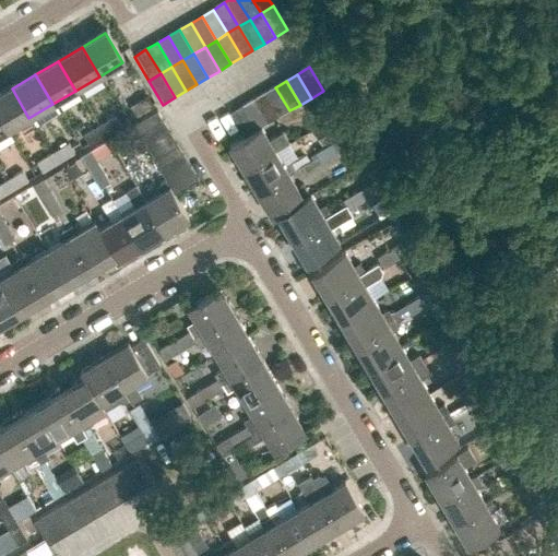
[(289,110),(275,87),(263,94),(277,118),(289,110)]
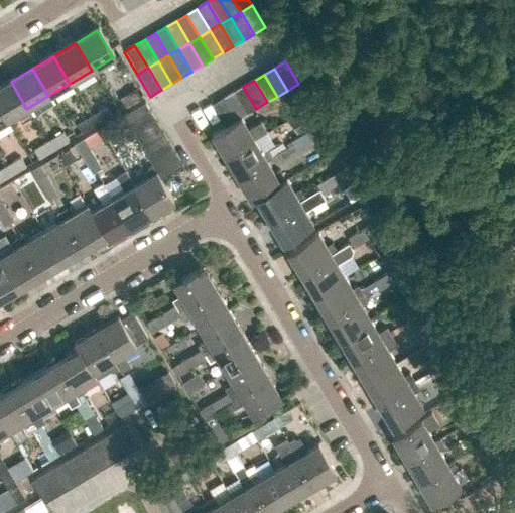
[(0,112),(5,122),(26,109),(11,82),(0,88),(0,112)]
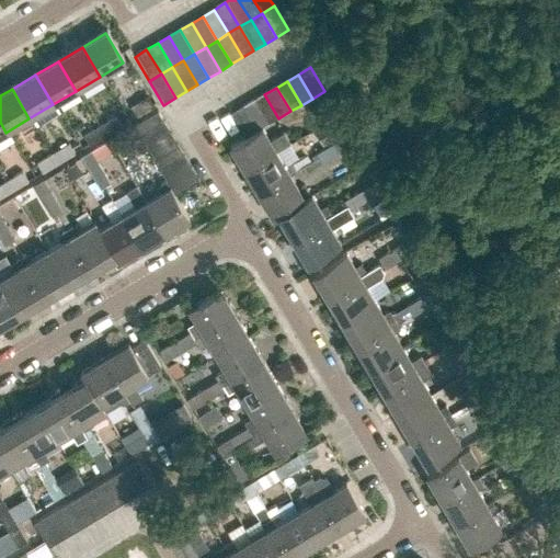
[(278,118),(264,94),(253,101),(267,125),(278,118)]
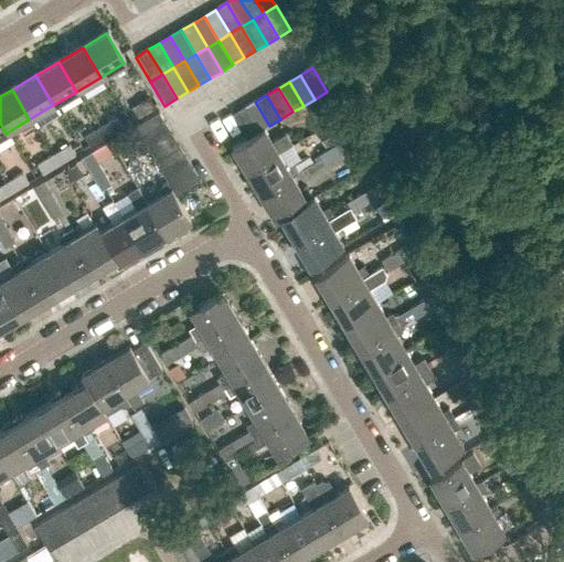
[(331,109),(325,97),(314,103),(320,116),(331,109)]
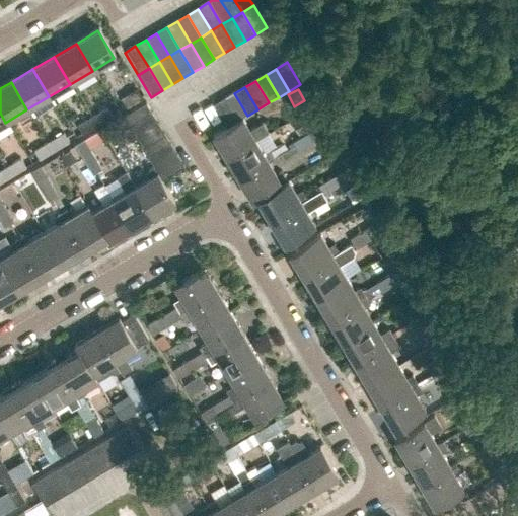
[(125,111),(141,101),(135,91),(120,101),(125,111)]
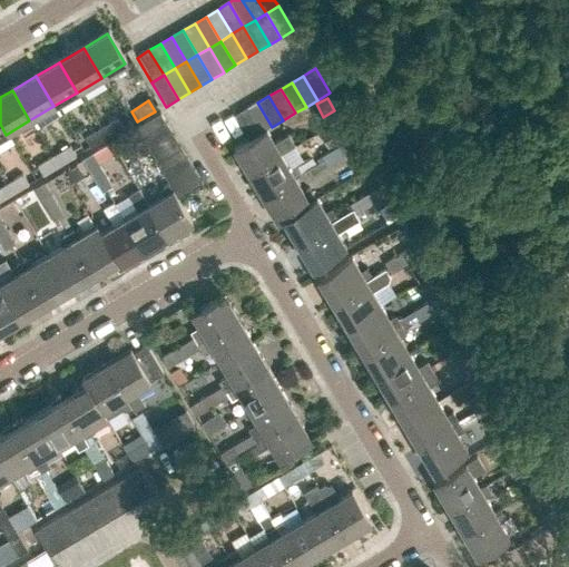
[(272,127),(257,103),(246,109),(261,134),(264,132),(272,127)]
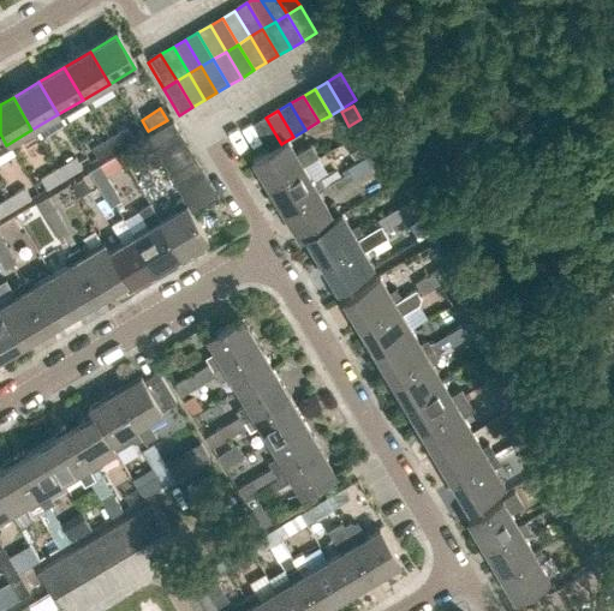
[(281,144),(266,118),(252,126),(268,153),(281,144)]
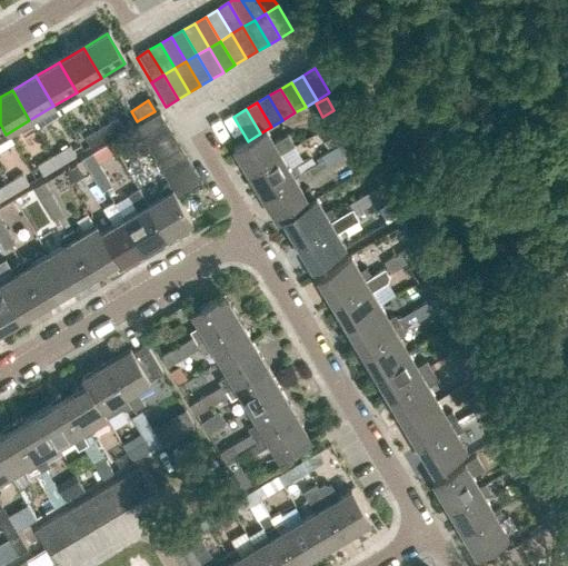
[(140,142),(165,128),(157,115),(132,130),(140,142)]
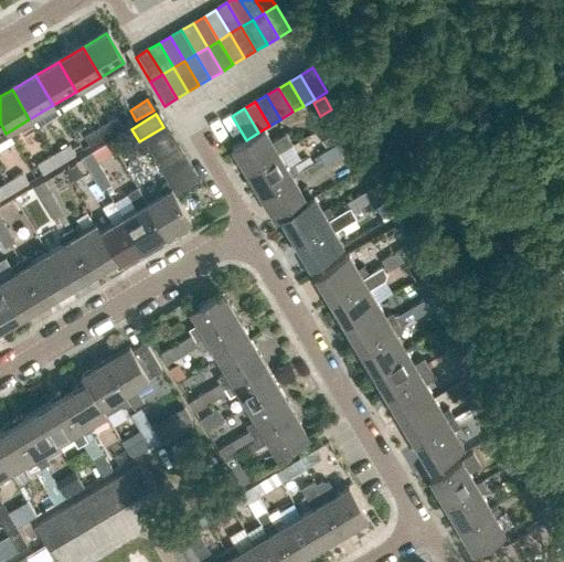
[(115,118),(97,129),(104,139),(121,129),(115,118)]
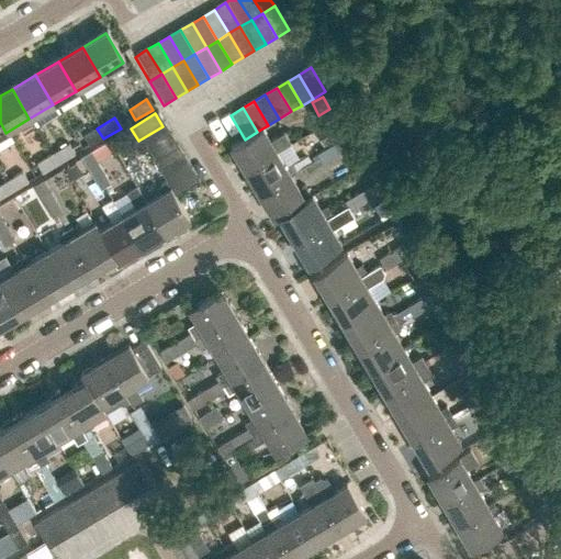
[(336,119),(313,132),(323,148),(346,135),(336,119)]
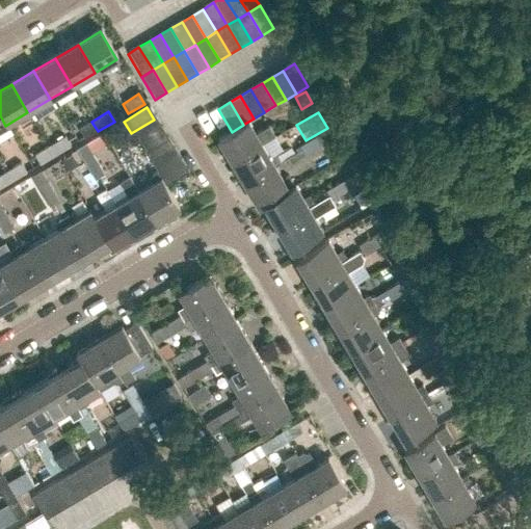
[(137,143),(160,130),(154,120),(131,133),(137,143)]
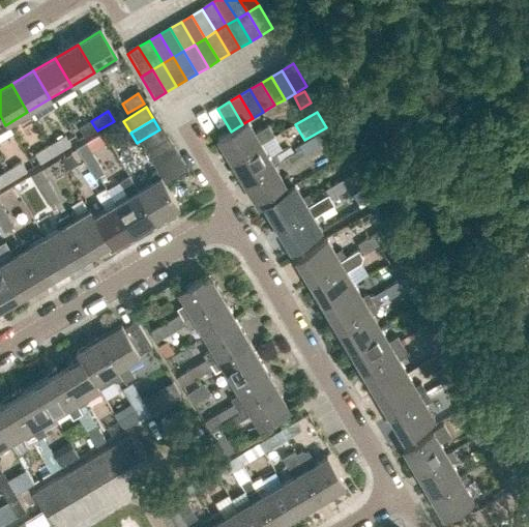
[(97,130),(91,121),(78,129),(84,139),(97,130)]
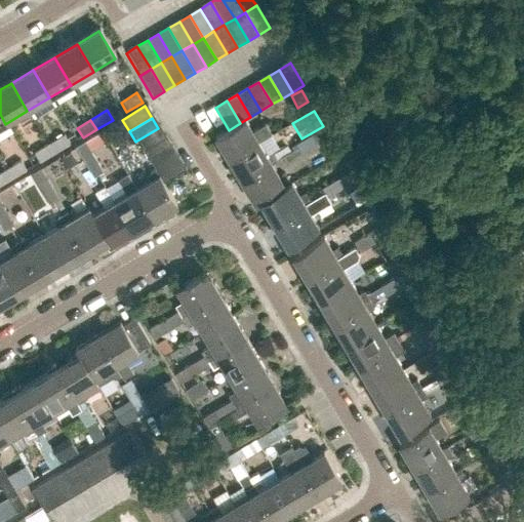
[(229,130),(214,138),(228,161),(256,144),(257,144),(271,136),(265,126),(251,133),(243,121),(240,123),(229,130)]
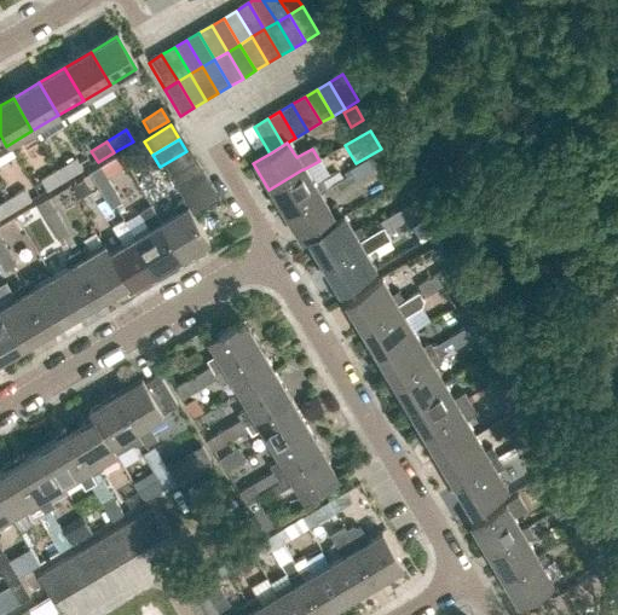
[(381,150),(364,161),(370,172),(387,161),(381,150)]
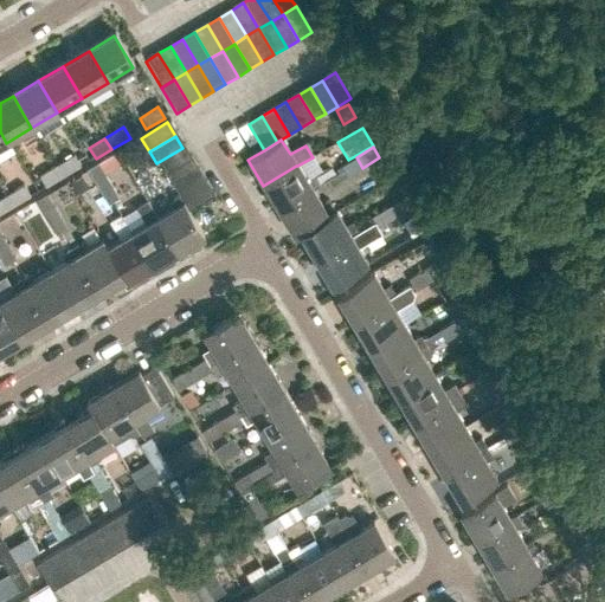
[(163,176),(190,160),(182,148),(156,163),(163,176)]
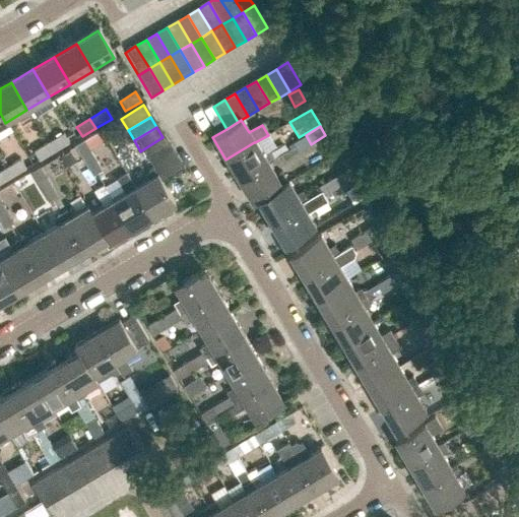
[(63,134),(49,143),(54,153),(69,144),(63,134)]
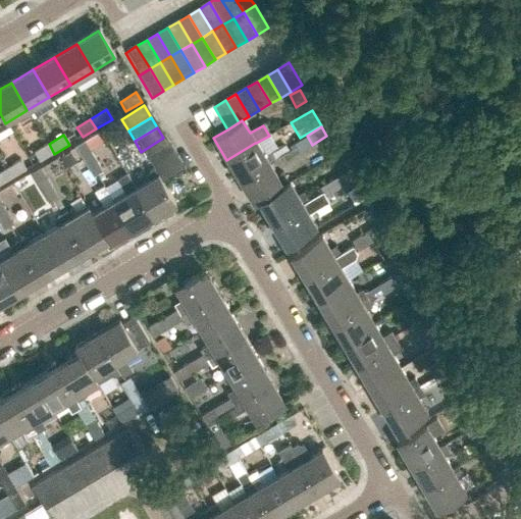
[(312,145),(307,136),(292,145),(297,154),(312,145)]
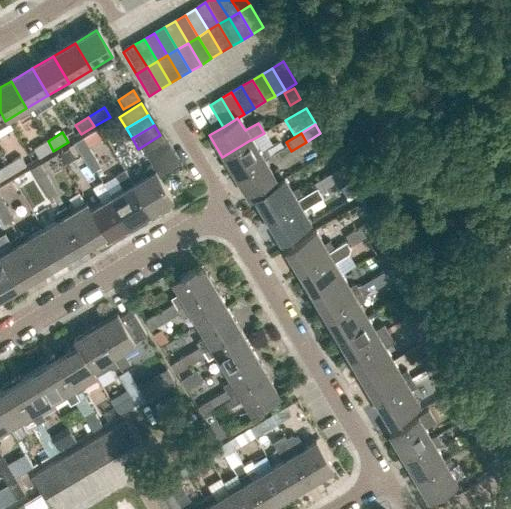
[(144,159),(166,145),(160,135),(138,149),(144,159)]
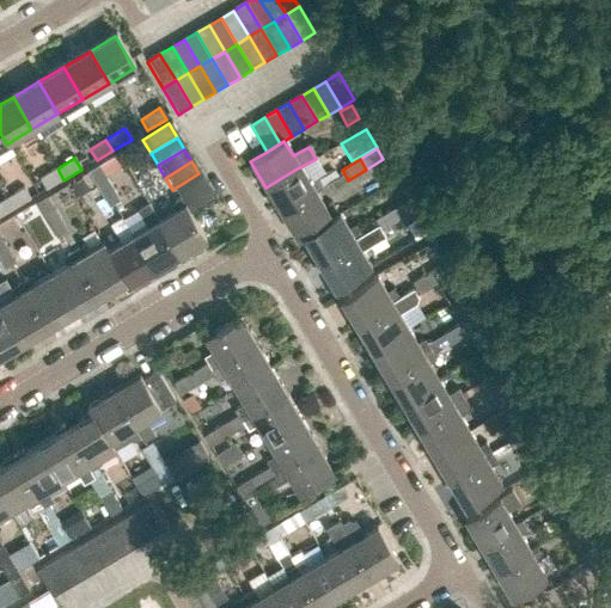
[(86,173),(97,191),(107,186),(96,167),(86,173)]
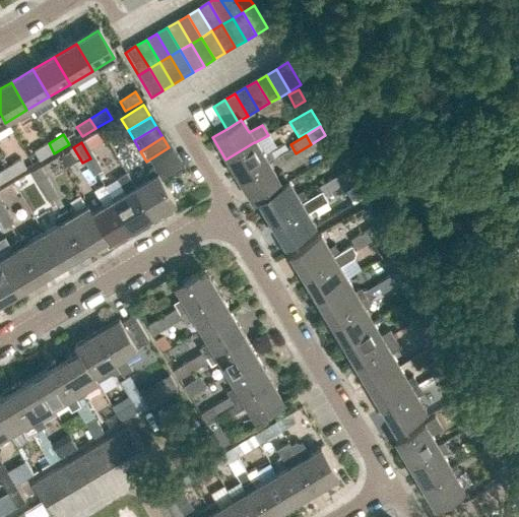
[(262,155),(255,142),(254,142),(225,159),(239,181),(267,165),(268,165),(273,162),(268,152),(262,155)]
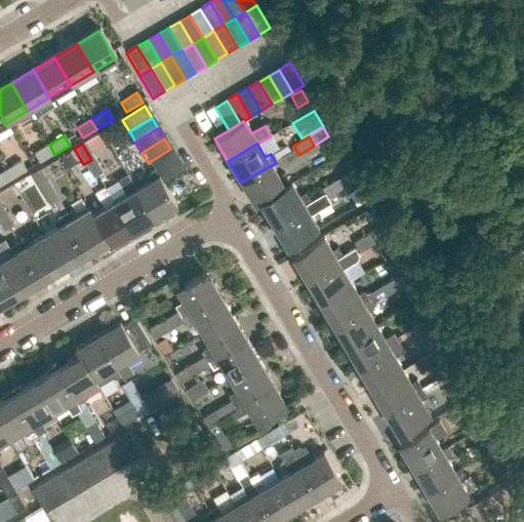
[(54,155),(49,145),(33,154),(39,164),(54,155)]
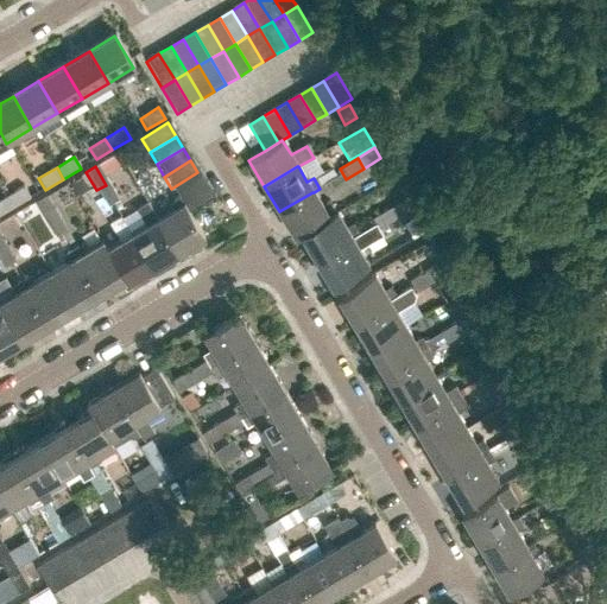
[(179,201),(206,185),(197,172),(171,189),(178,199),(179,201)]
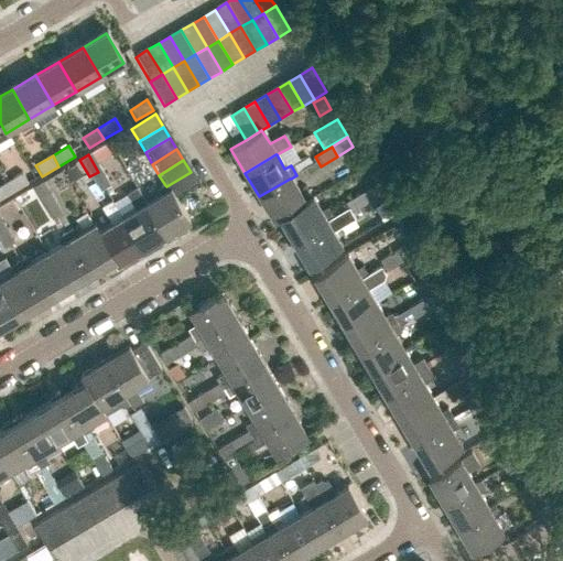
[(108,187),(98,172),(89,176),(99,192),(100,192),(108,187)]
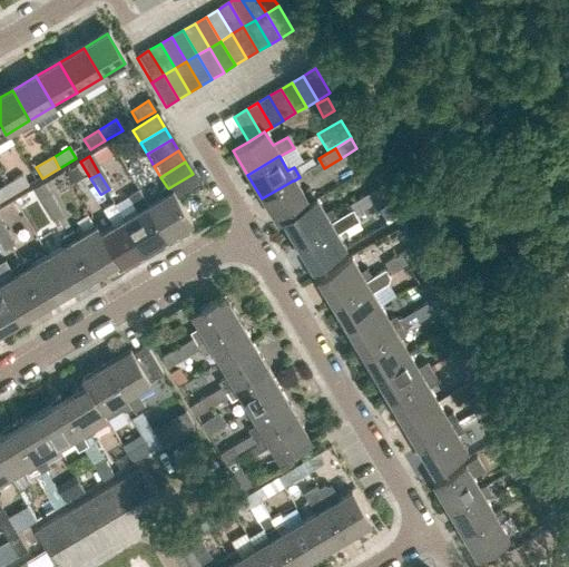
[(176,201),(199,186),(193,174),(168,188),(176,201)]
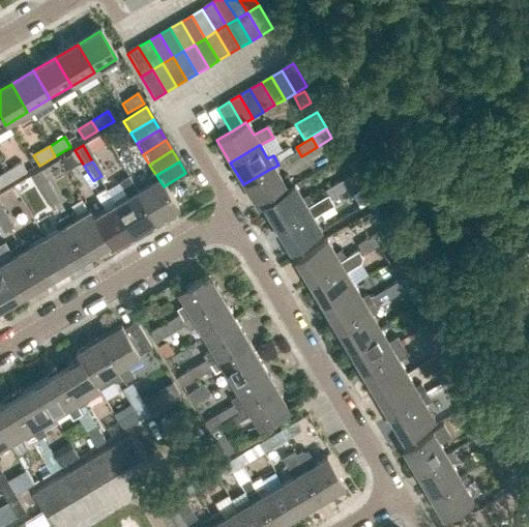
[(20,164),(4,174),(9,183),(26,174),(20,164)]
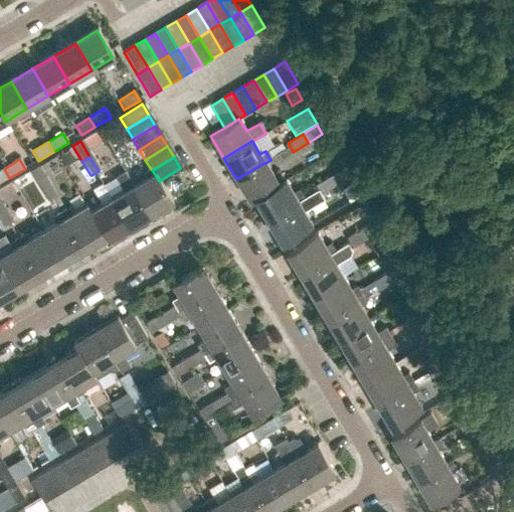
[(273,176),(266,163),(265,163),(236,179),(249,201),(255,198),(284,181),(283,181),(278,172),(273,176)]
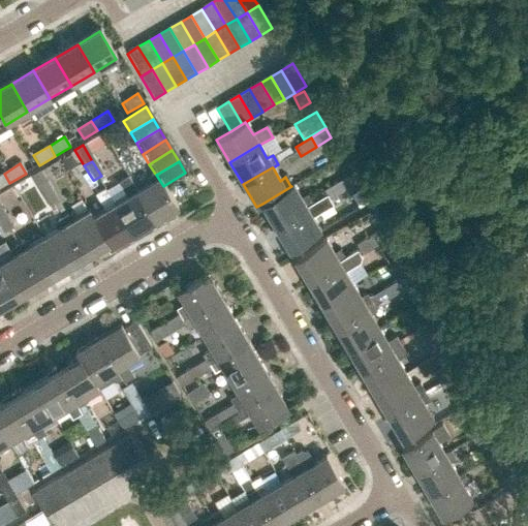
[(39,192),(49,187),(38,172),(30,177),(39,192)]
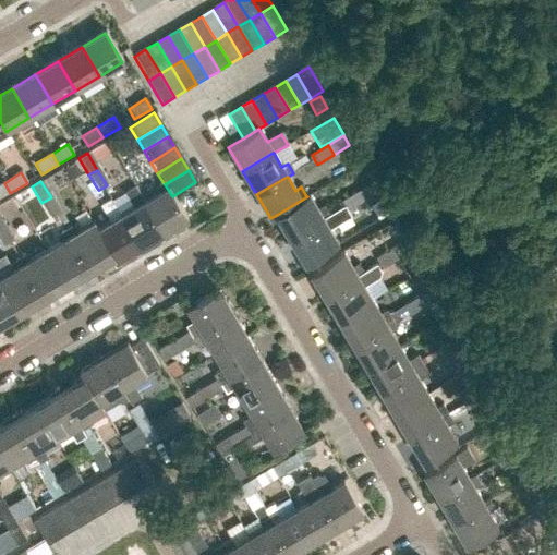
[(362,202),(377,192),(372,182),(355,192),(362,202)]
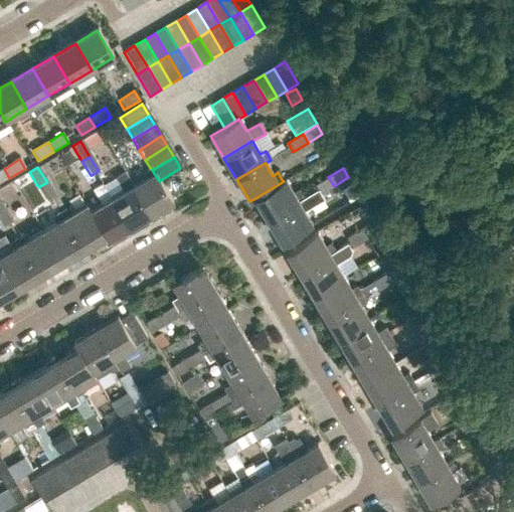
[(0,183),(9,178),(4,169),(0,171),(0,183)]
